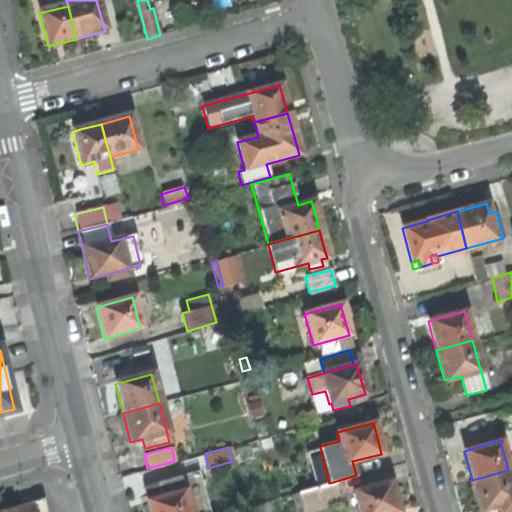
[(511,500),(511,484),(508,470),(472,480),(477,500),(480,510),(511,500)]
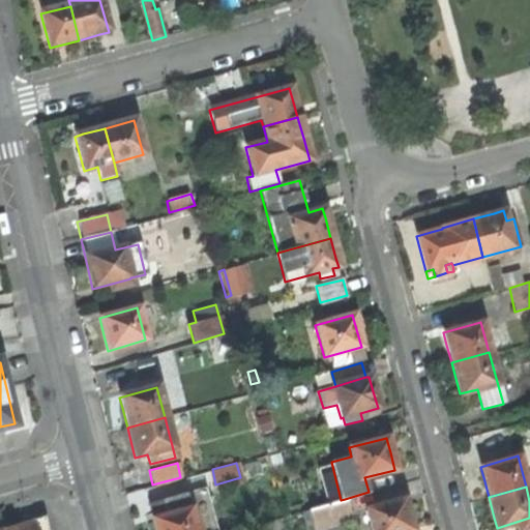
[(195,529),(185,494),(159,501),(164,516),(152,520),(154,529),(195,529)]
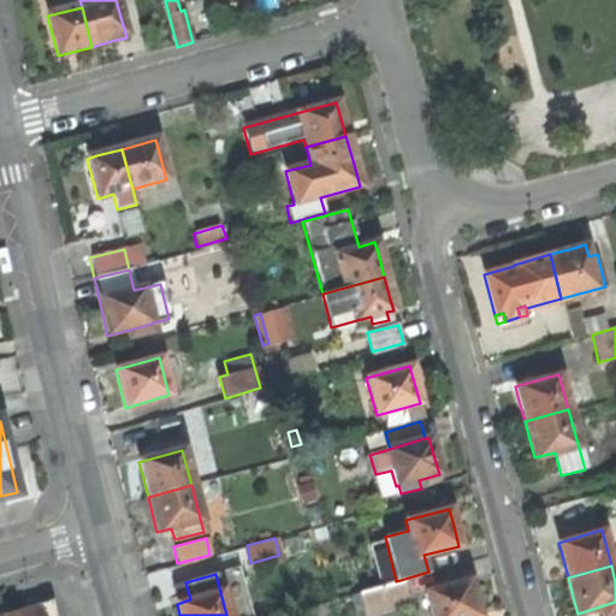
[(363,615),(408,603),(401,580),(396,581),(357,592),(363,615)]
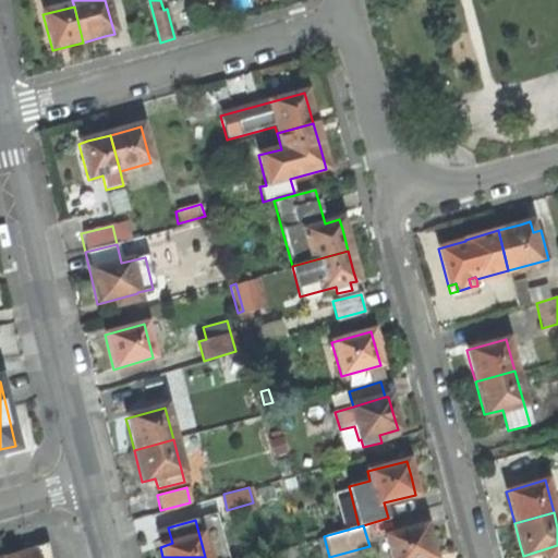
[(433,557),(428,540),(424,526),(385,536),(390,557),(433,557)]
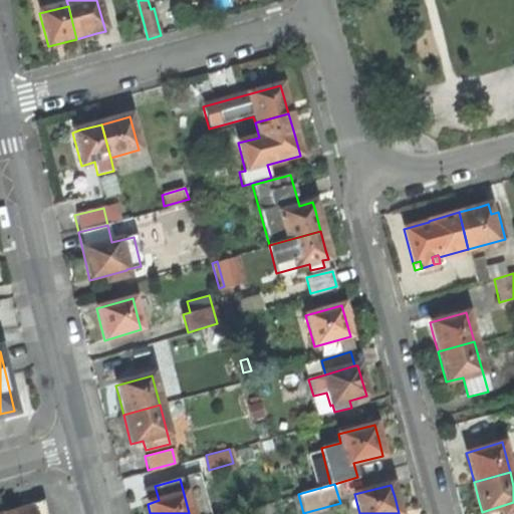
[(13,511),(0,513),(46,513),(42,500),(30,503),(31,506),(13,511)]
